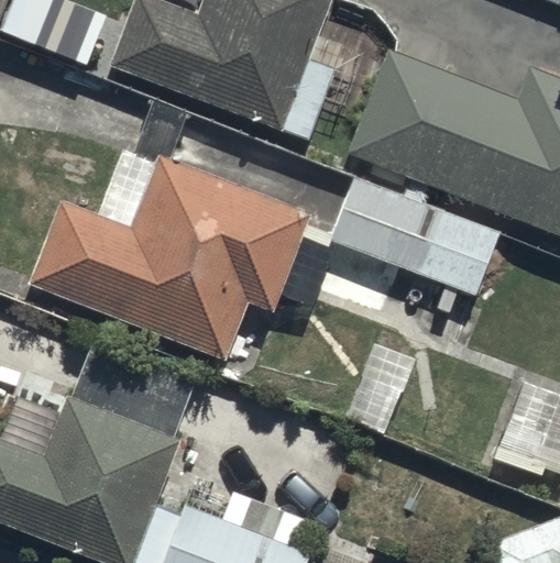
[(140,0),(117,69),(291,129),(333,0),(208,0),(205,10),(176,0),(140,0)]
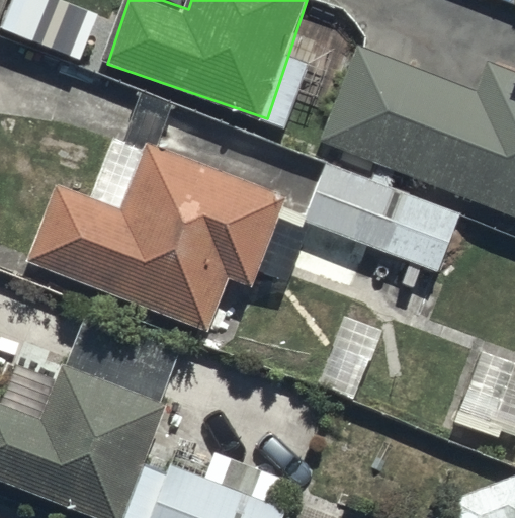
[(317,142),(514,219),(514,86),(361,26),(317,142)]
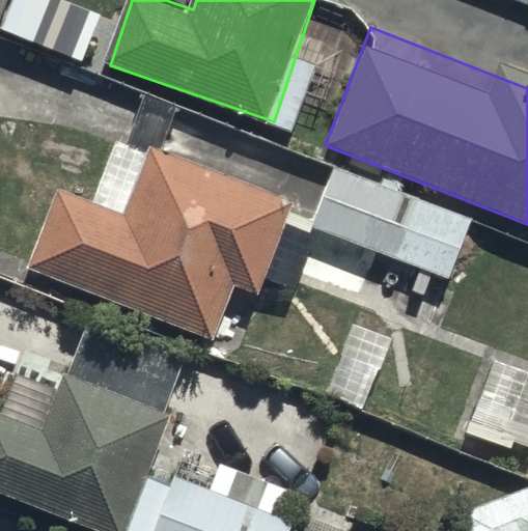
[(55,190),(25,271),(239,348),(292,203),(151,152),(128,216),(55,190)]
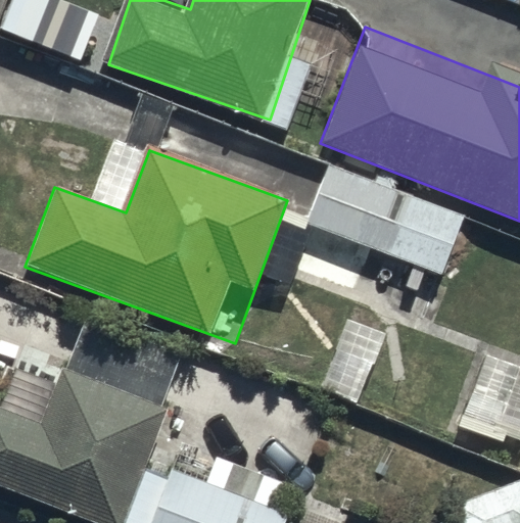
[(441,272),(464,215),(329,163),(306,218),(441,272)]
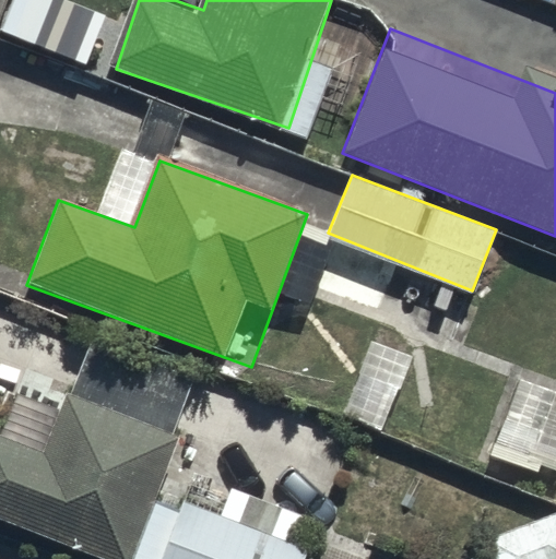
[(0,433),(0,518),(101,558),(140,558),(190,440),(73,393),(48,454),(0,433)]
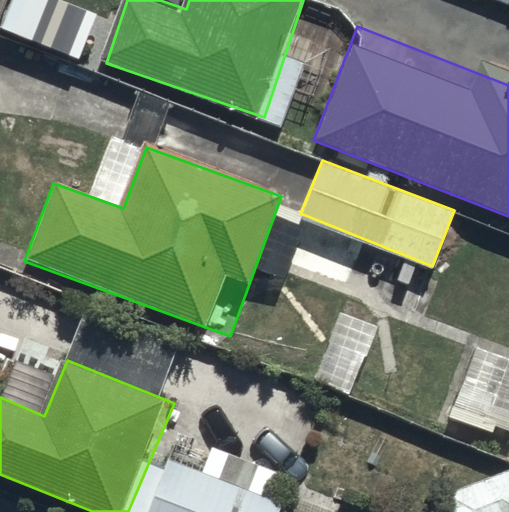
[(508,469),(443,494),(449,511),(508,511),(508,469)]
